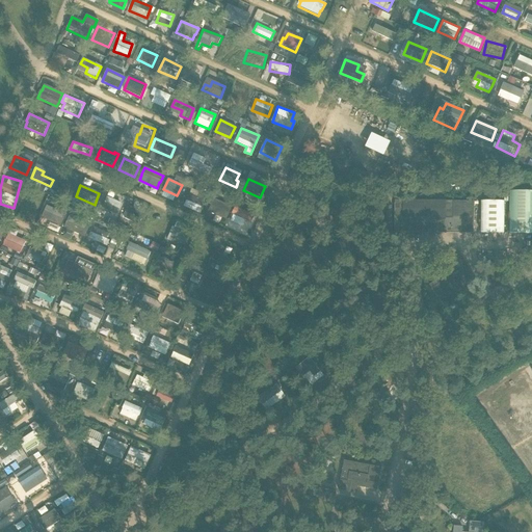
[(189,195),(187,201),(201,206),(203,202),(204,202),(206,195),(191,189),(189,194),(189,195)]
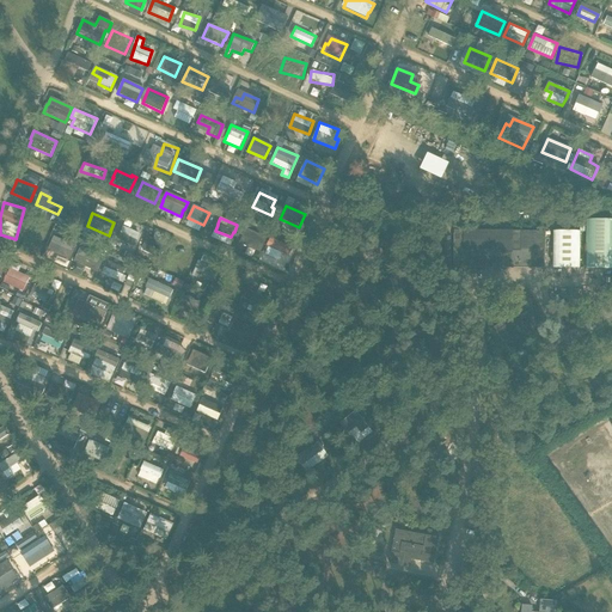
[(129,227),(132,222),(126,220),(116,238),(133,246),(140,232),(129,227)]
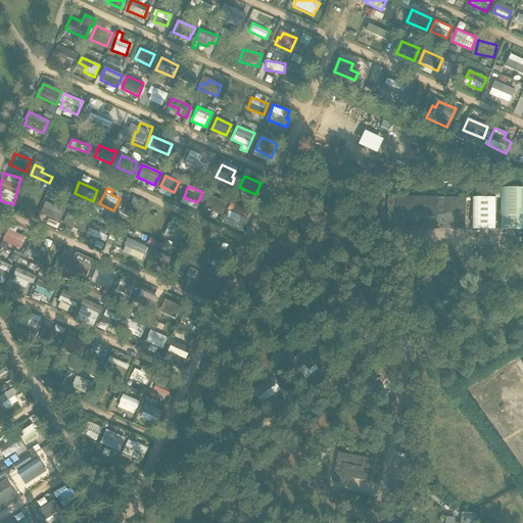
[(522,190),(501,190),(501,231),(522,231),(522,190)]
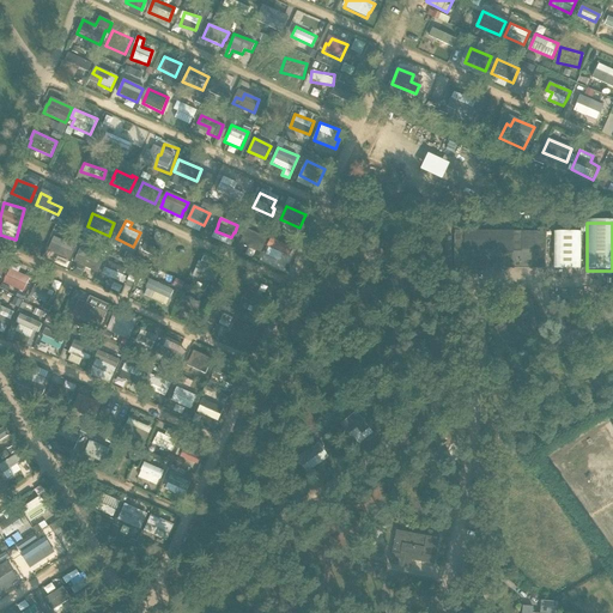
[(243,236),(241,242),(261,252),(263,244),(261,244),(265,237),(246,229),(243,236)]
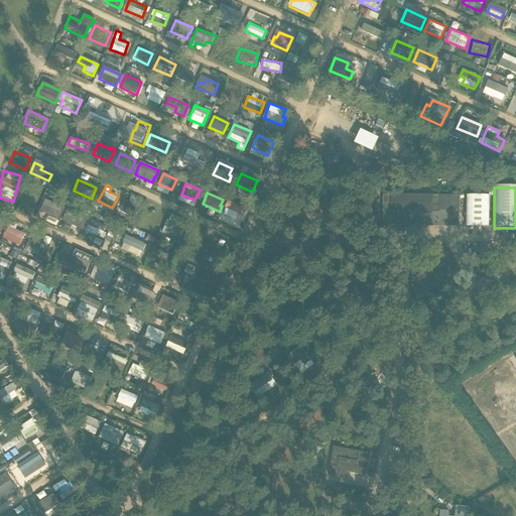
[(383,225),(459,226),(459,196),(383,195),(383,225)]
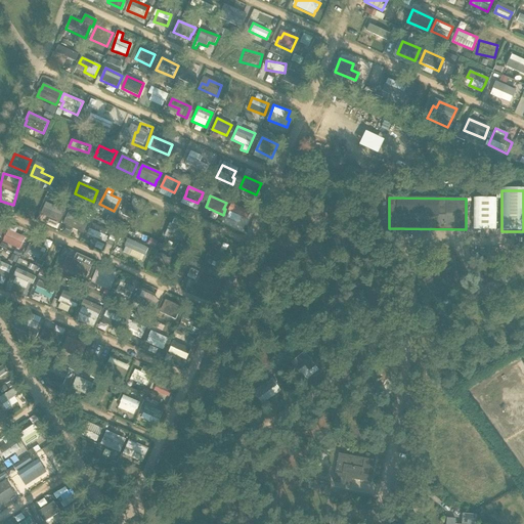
[(495,201),(473,201),(473,231),(495,231),(495,201)]
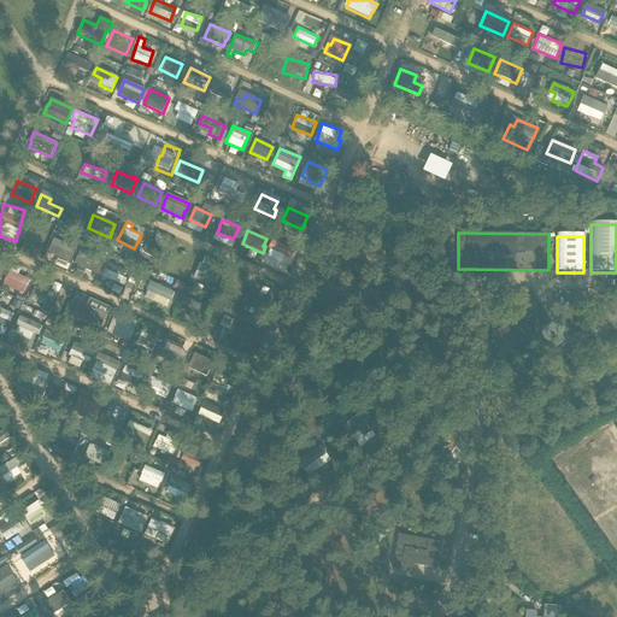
[(52,246),(48,252),(70,262),(76,248),(54,239),(51,245),(52,246)]
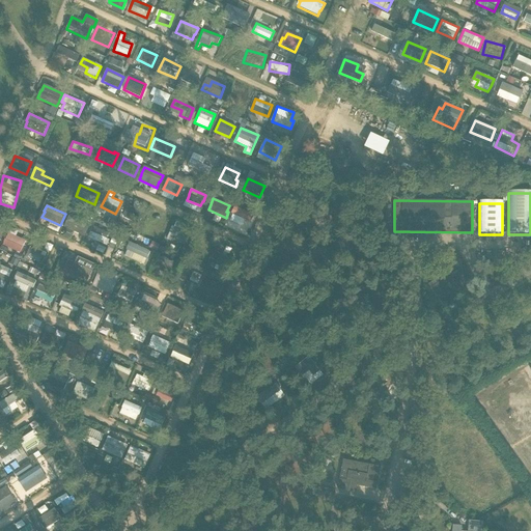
[(127,213),(123,218),(138,224),(143,214),(127,206),(124,212),(127,213)]
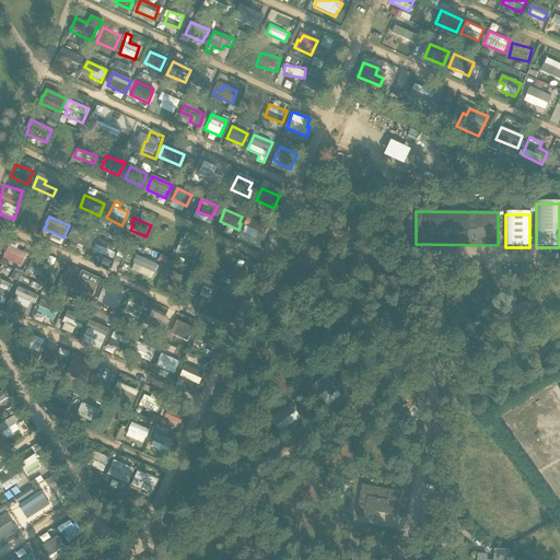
[(73,228),(68,240),(89,248),(94,236),(73,228)]
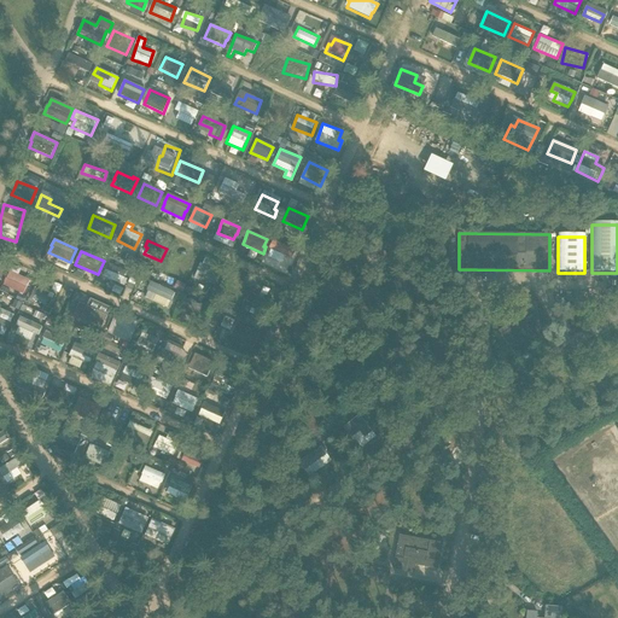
[(200,263),(194,277),(214,285),(219,272),(200,263)]
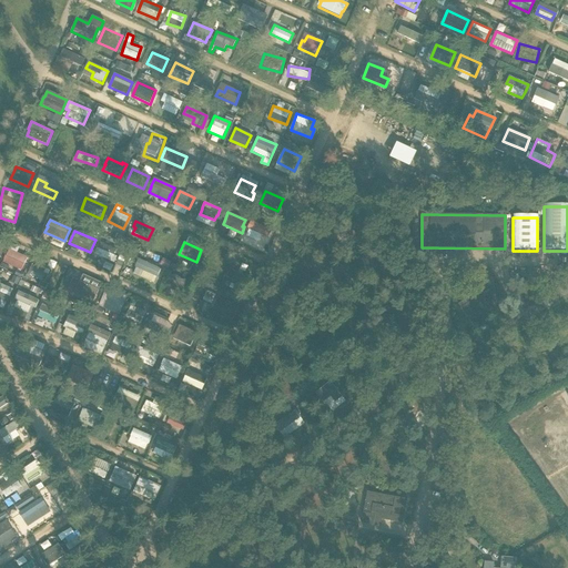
[(99,243),(97,247),(109,253),(107,259),(113,262),(117,256),(113,255),(115,250),(99,243)]
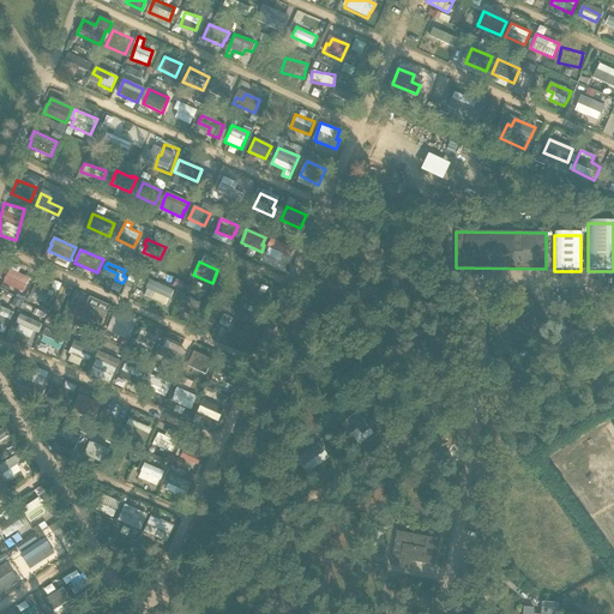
[(6,277),(4,284),(23,293),(25,286),(26,286),(29,278),(10,270),(6,277)]
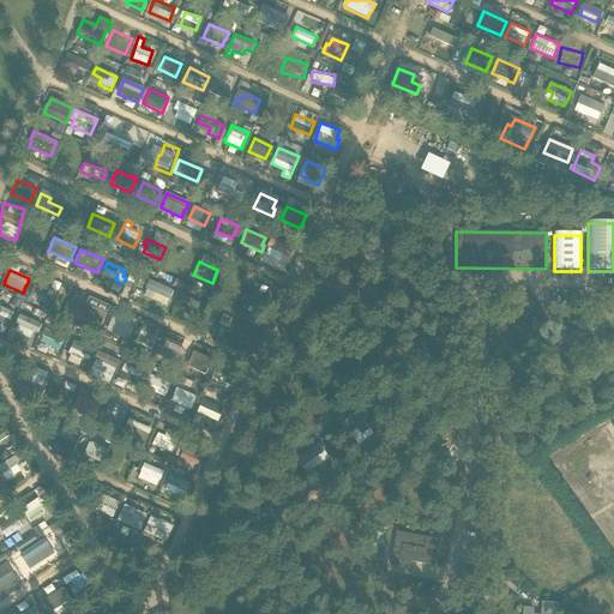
[(98,282),(120,292),(124,284),(102,275),(98,282)]
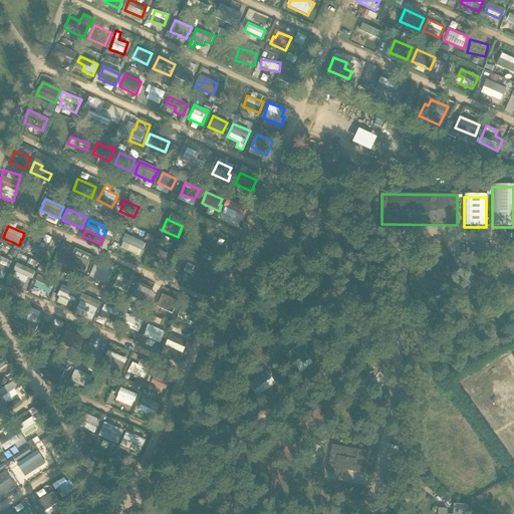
[(29,238),(25,248),(40,254),(43,249),(39,247),(40,243),(40,241),(31,237),(29,238)]
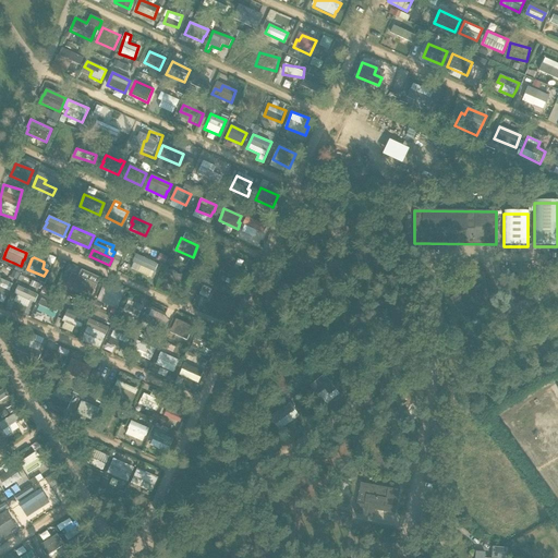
[(239,278),(242,269),(226,264),(222,271),(239,278)]
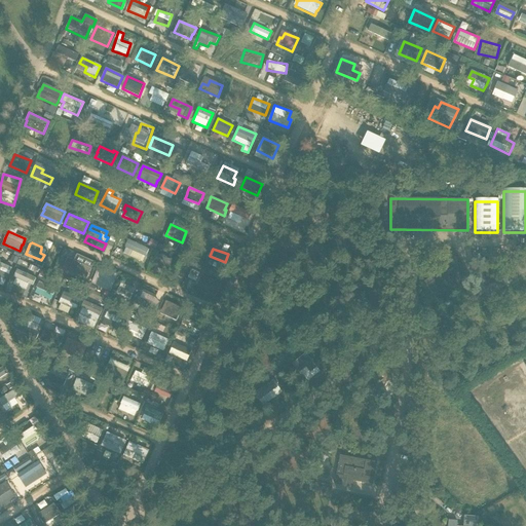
[(157,254),(152,265),(163,270),(165,264),(172,267),(174,262),(157,254)]
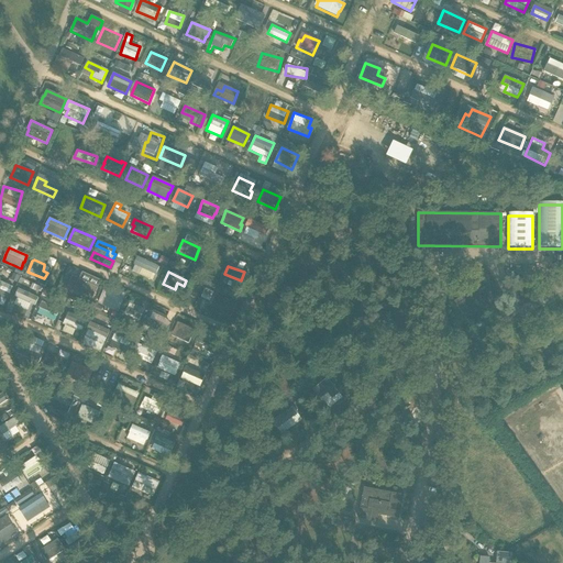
[(73,276),(66,289),(91,300),(98,288),(73,276)]
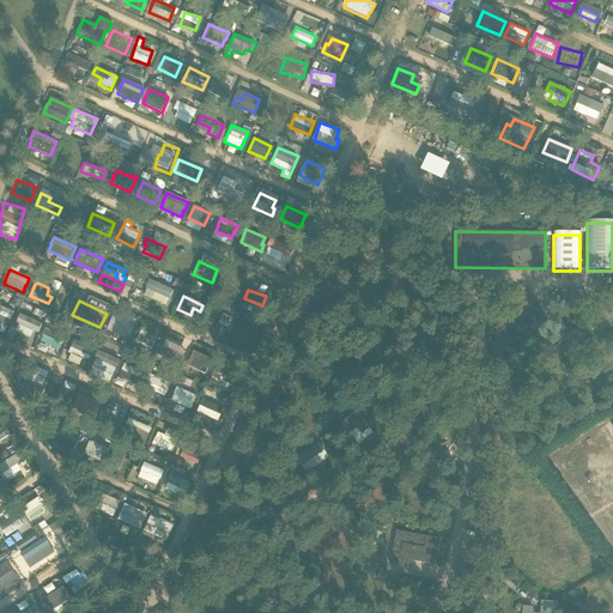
[(10,320),(13,311),(2,308),(0,316),(10,320)]
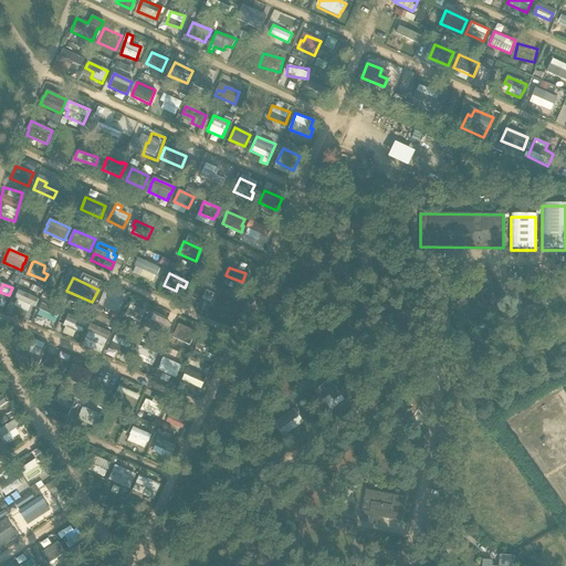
[(104,292),(98,305),(117,313),(121,306),(124,301),(104,292)]
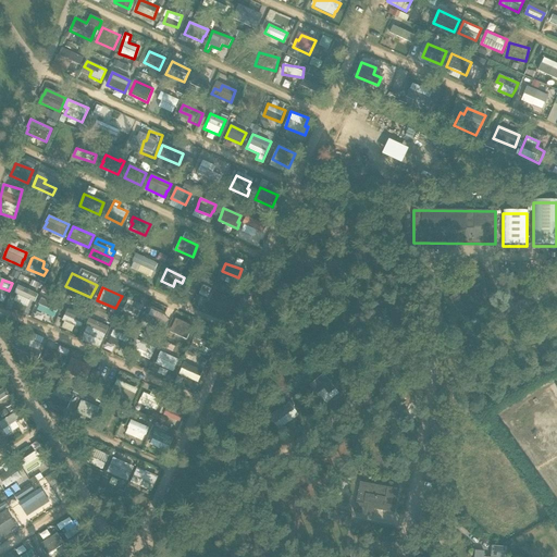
[(15,300),(29,307),(35,295),(21,288),(15,300)]
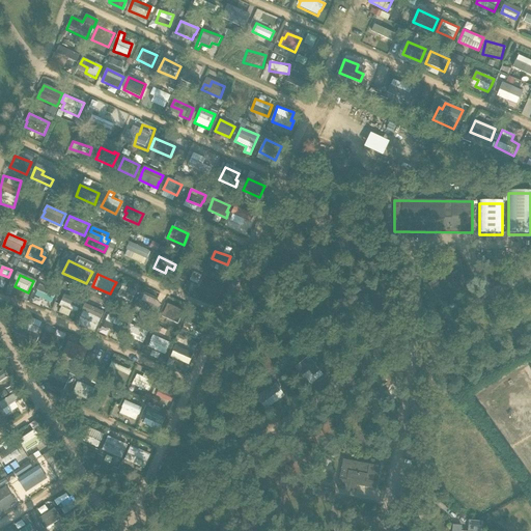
[(202,283),(200,287),(219,296),(223,285),(204,277),(202,277),(201,281),(201,282),(201,283),(202,283)]
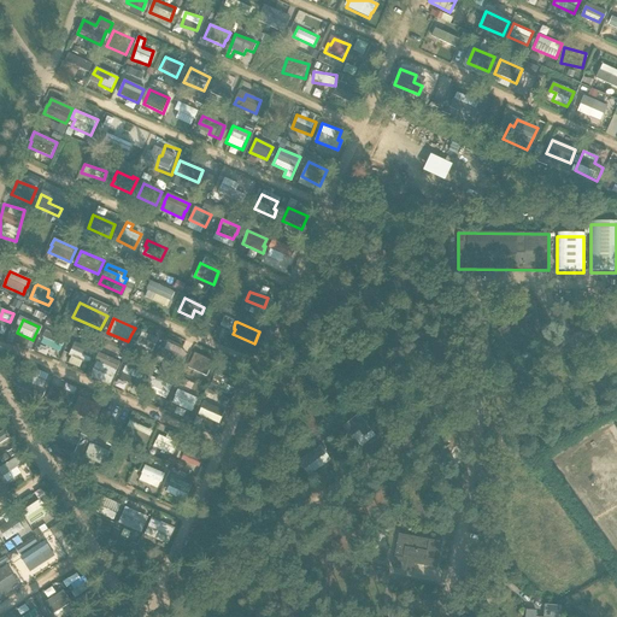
[(153,351),(158,338),(141,331),(136,344),(153,351)]
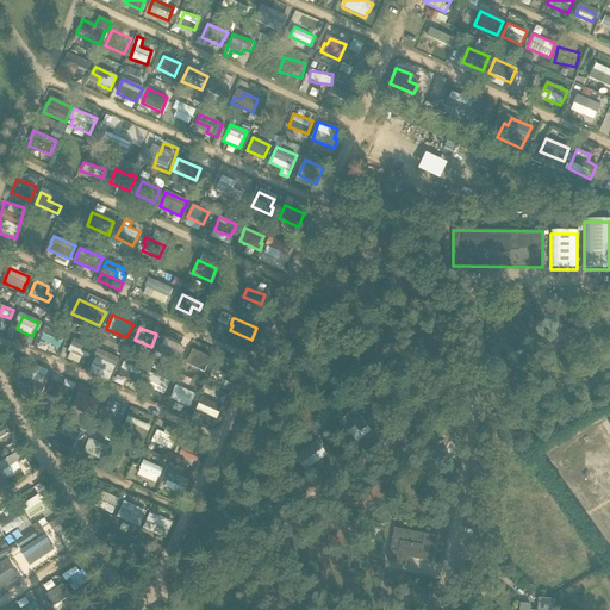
[(75,338),(69,350),(87,359),(93,347),(75,338)]
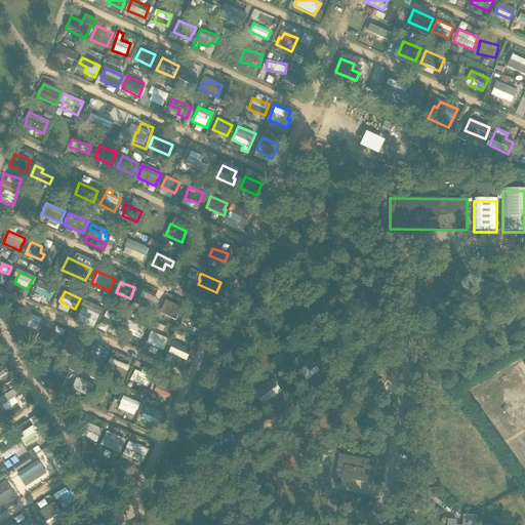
[(166,299),(160,312),(177,320),(184,308),(166,299)]
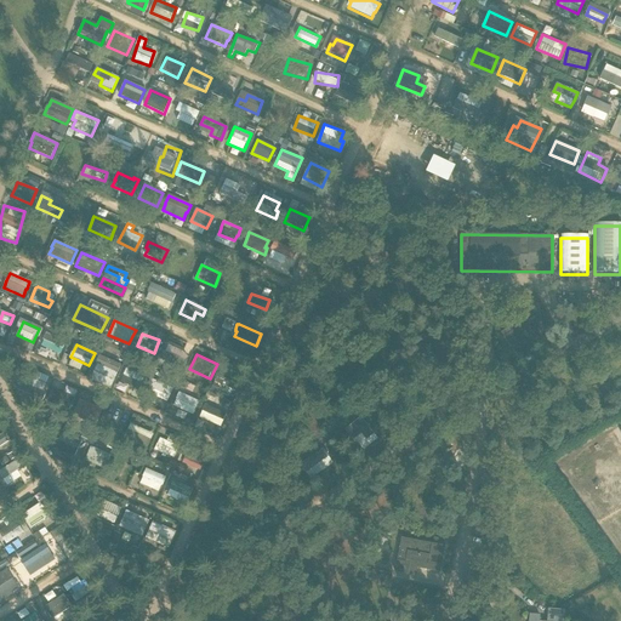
[(98,364),(95,371),(106,377),(114,381),(120,365),(101,355),(97,364),(98,364)]
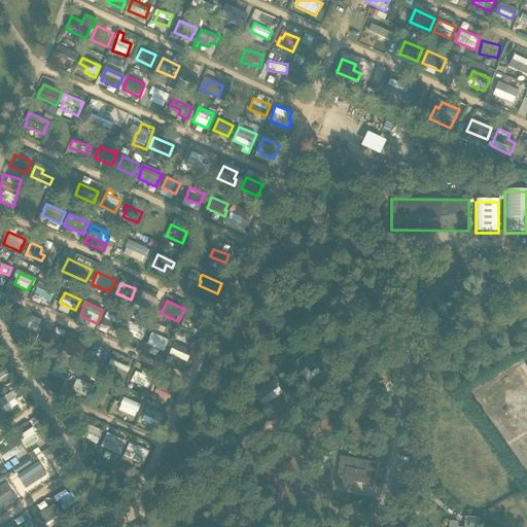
[(107,313),(102,324),(119,332),(125,321),(107,313)]
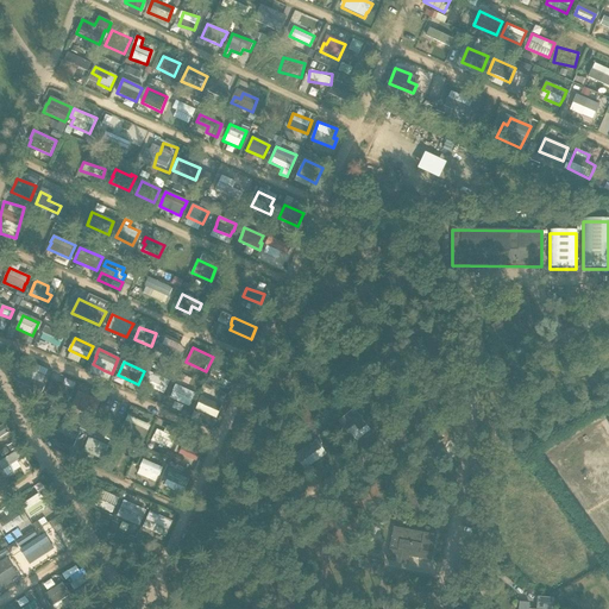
[(20,375),(17,382),(42,393),(45,385),(42,384),(44,377),(30,371),(27,377),(20,375)]
